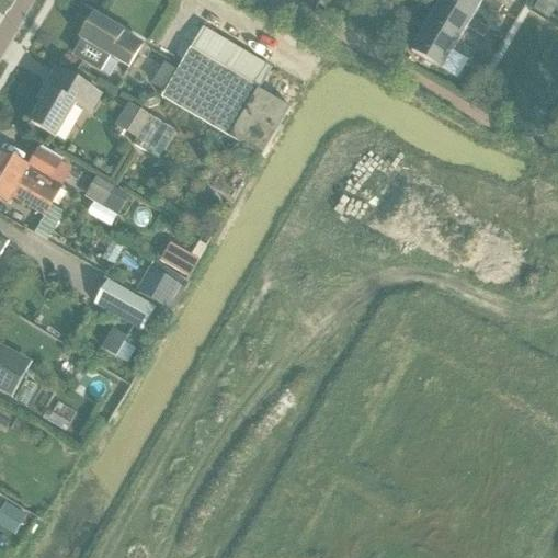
[(487,27),(470,18),(443,0),(440,0),(426,23),(457,41),(466,26),(482,35),(487,27)]
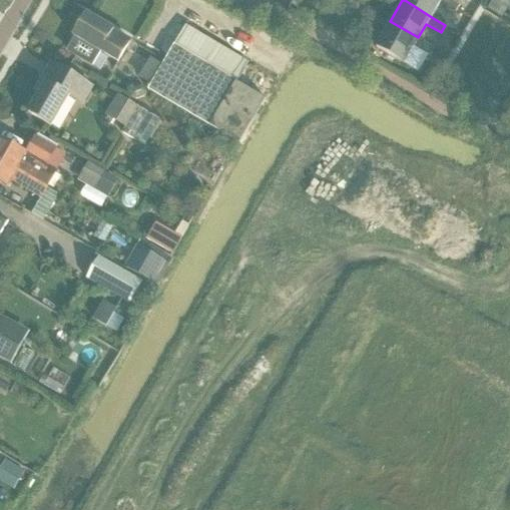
[(458,3),(453,0),(405,0),(430,16),(438,2),(453,11),(458,3)]
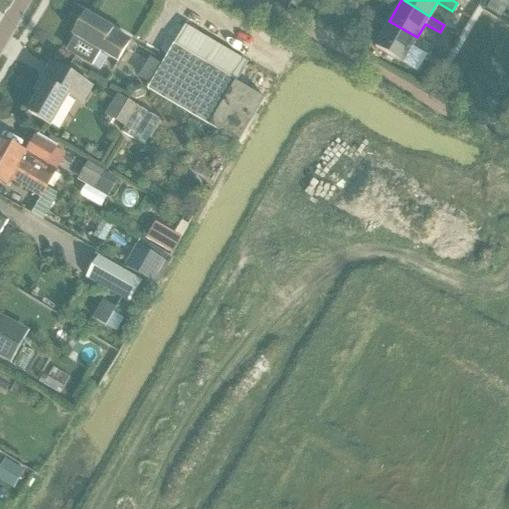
[(129,38),(85,12),(71,34),(74,36),(66,49),(89,62),(97,49),(99,51),(100,50),(116,59),(129,38)]
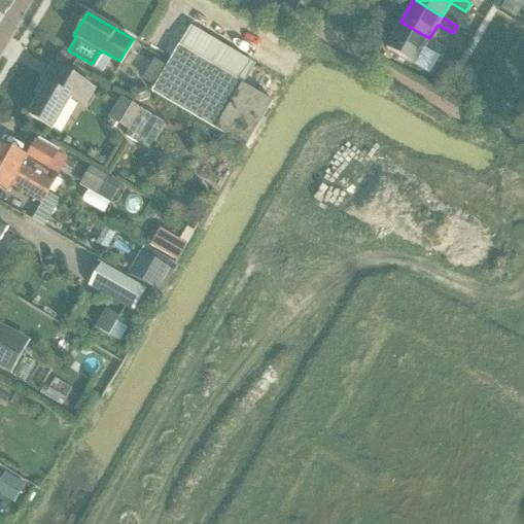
[(445,47),(429,38),(400,22),(385,47),(414,64),(424,46),(440,56),(445,47)]
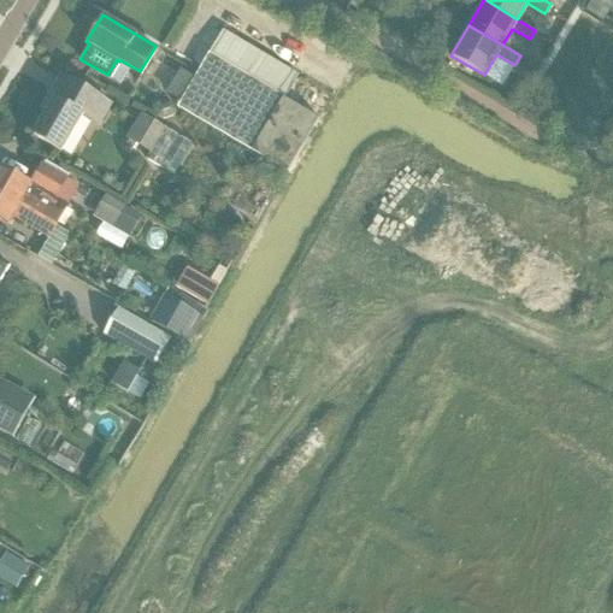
[(208,52),(177,105),(178,106),(269,159),(284,169),(317,115),(284,94),(298,71),(223,27),(208,52)]
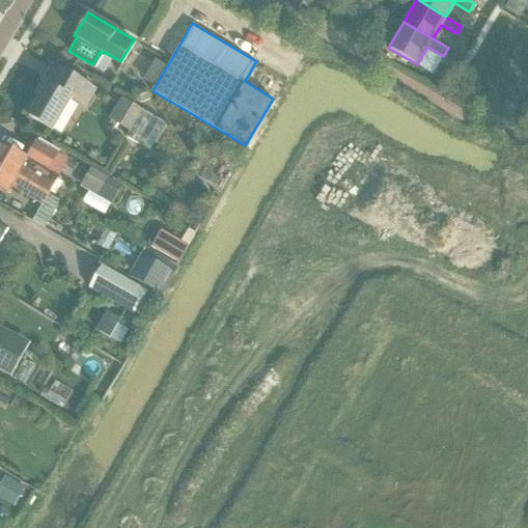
[(89,86),(65,72),(56,89),(46,83),(38,94),(35,91),(34,92),(38,95),(27,115),(51,130),(72,94),(81,100),(89,86)]
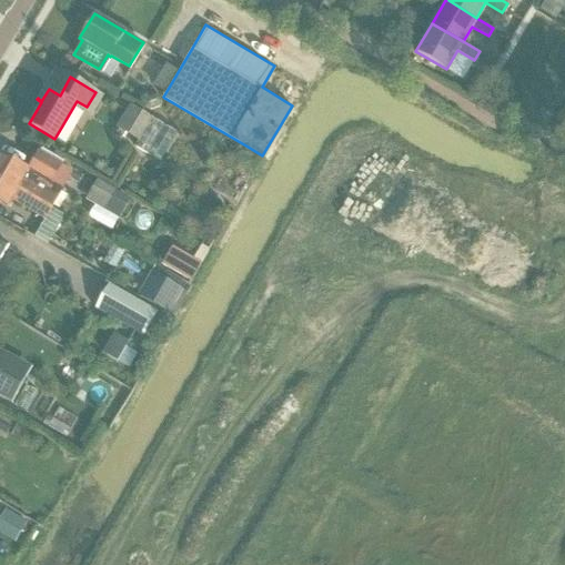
[(143,103),(149,106),(157,103),(160,98),(158,93),(153,91),(144,94),(141,99),(143,103)]
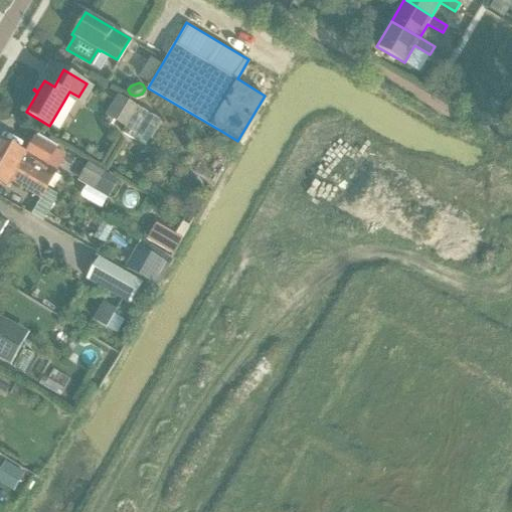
[(160,117),(137,105),(119,94),(109,112),(127,122),(121,131),(144,145),(160,117)]
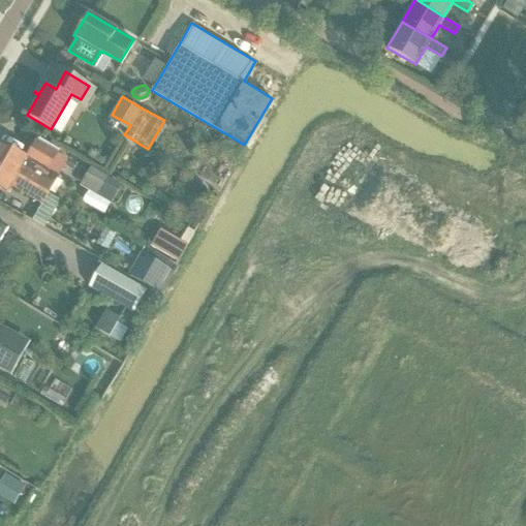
[(0,164),(47,191),(48,191),(57,175),(47,168),(57,151),(33,137),(23,154),(0,142),(0,164)]
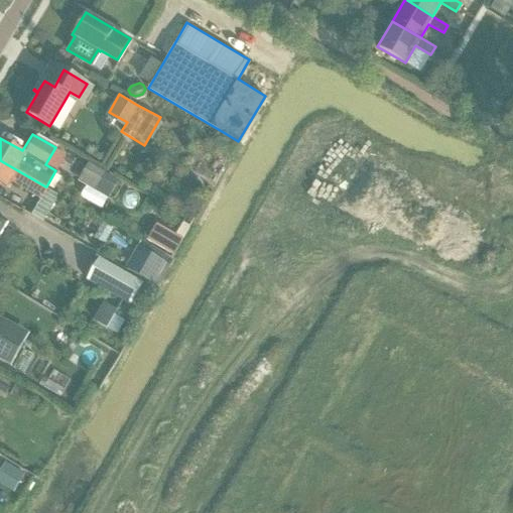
[(0,181),(6,185),(10,179),(23,187),(29,191),(40,198),(33,209),(44,216),(57,194),(45,186),(0,160),(0,181)]
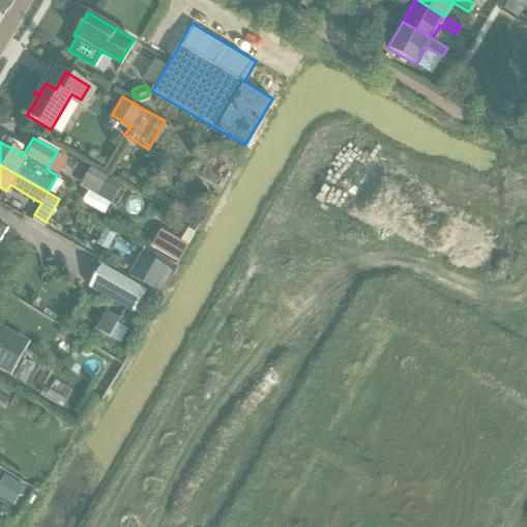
[(88,165),(80,179),(97,188),(106,174),(88,165)]
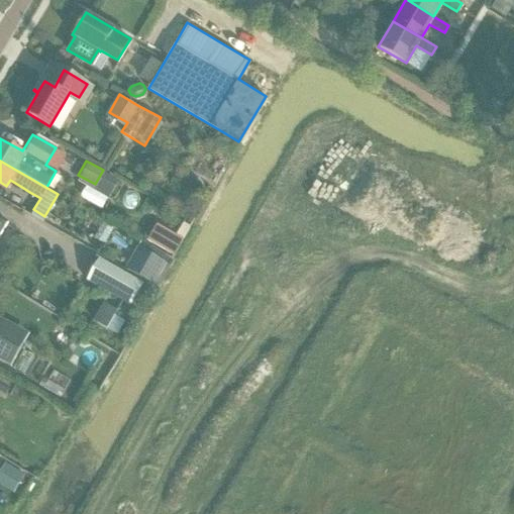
[(111,225),(100,219),(91,235),(102,241),(111,225)]
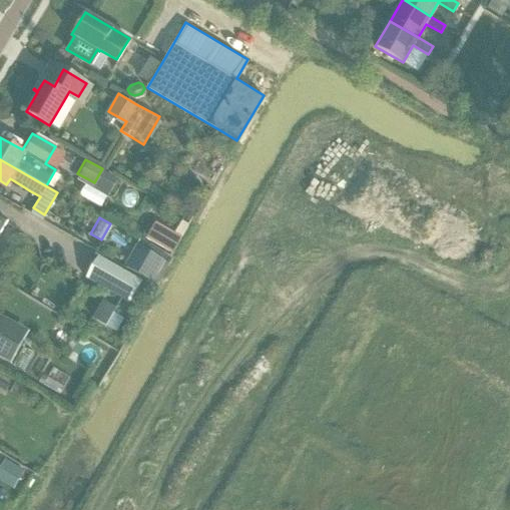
[(153,220),(143,237),(169,252),(179,235),(153,220)]
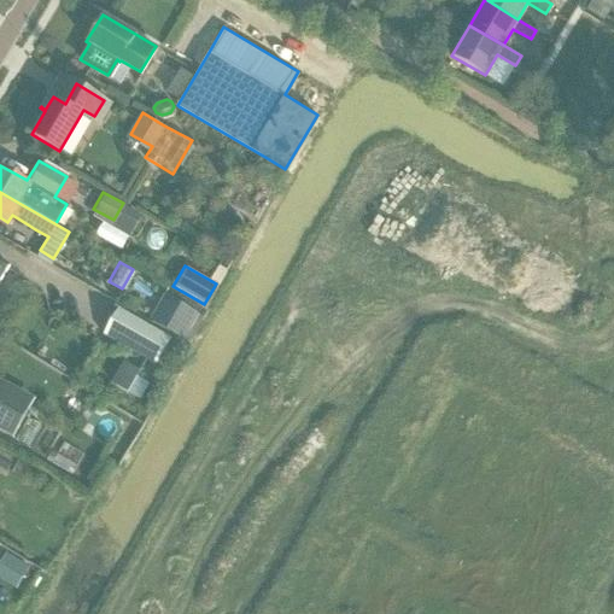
[(205,309),(179,293),(179,294),(165,287),(163,292),(162,292),(146,319),(182,339),(183,338),(187,340),(205,309)]
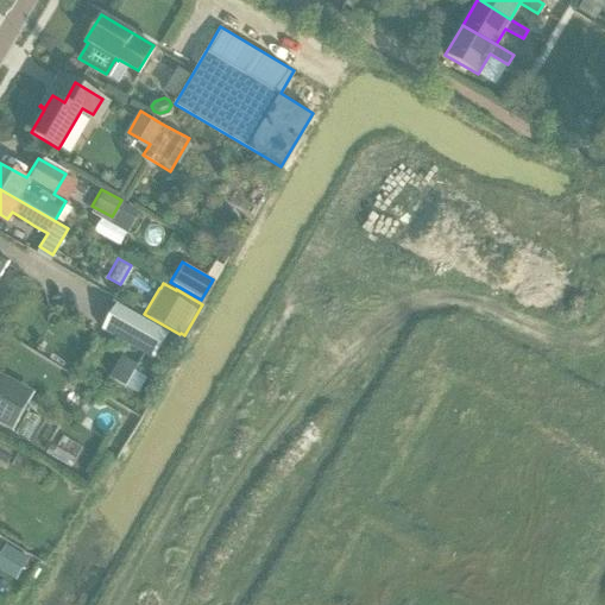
[(115,302),(100,328),(151,357),(165,332),(115,302)]
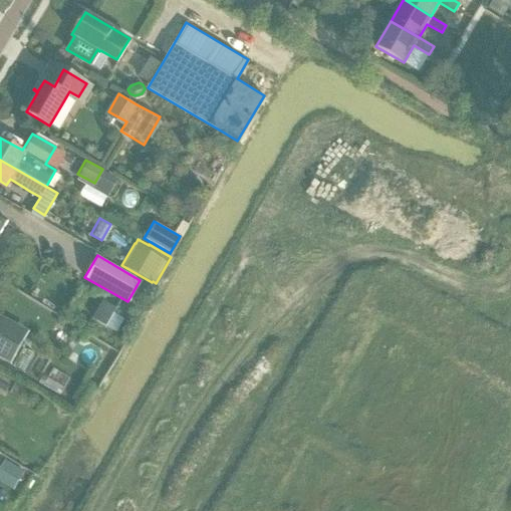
[(103,301),(93,318),(104,325),(114,308),(103,301)]
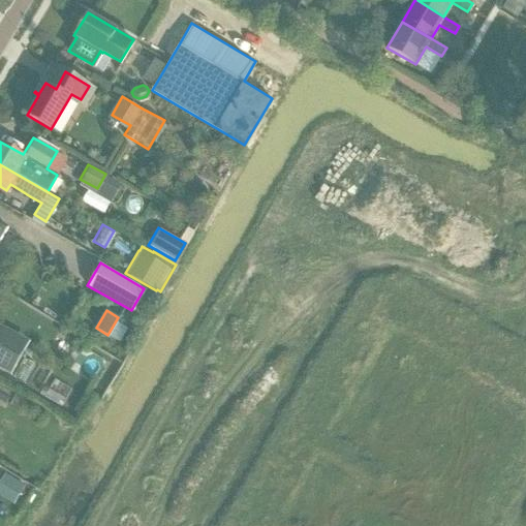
[(0,368),(9,373),(28,340),(0,325),(0,368)]
